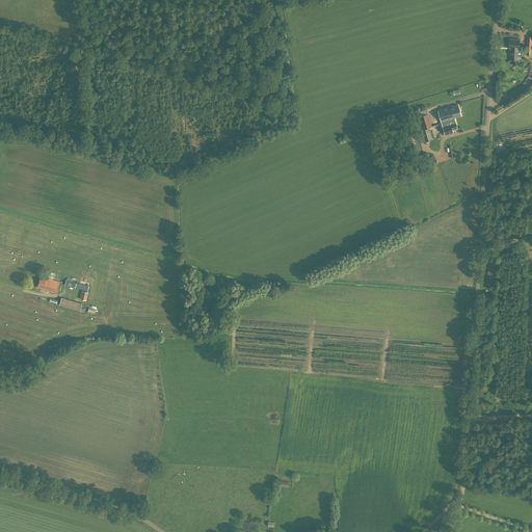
[(509,38),(509,42),(509,48),(511,48),(511,59),(512,59),(512,65),(519,65),(520,61),(521,56),(522,56),(522,46),(520,46),(520,40),(512,40),(509,38)]
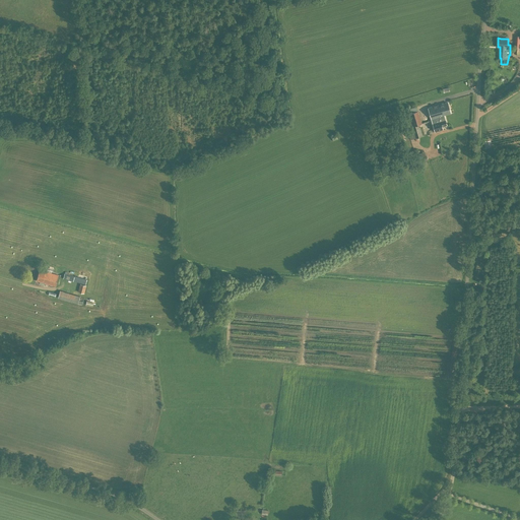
[(431,118),(444,115),(450,113),(447,103),(428,108),(431,118)]
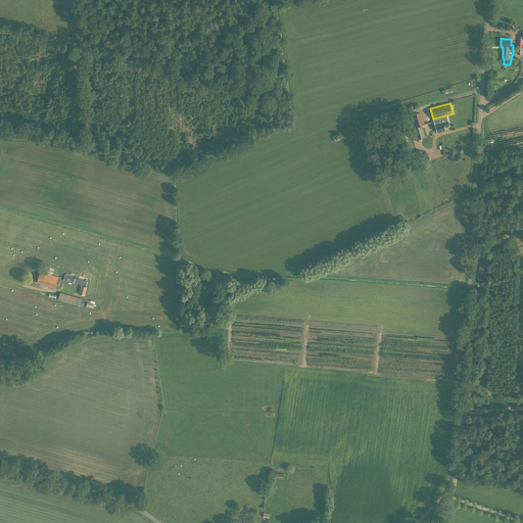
[(412,120),(407,121),(409,129),(415,127),(413,122),(423,119),(421,111),(420,111),(412,114),(411,114),(412,120)]
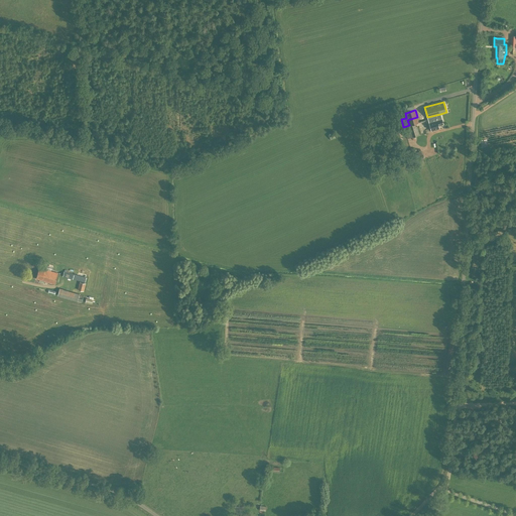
[(443,124),(440,114),(427,117),(430,128),(431,131),(439,128),(438,125),(443,124)]
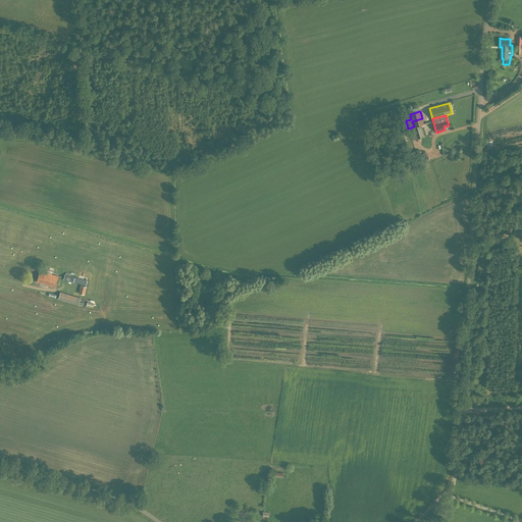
[(414,126),(408,128),(412,141),(424,137),(422,127),(421,127),(415,129),(414,126)]
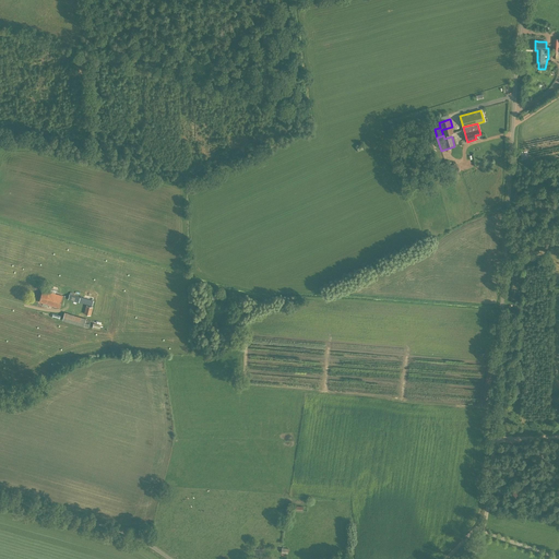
[(460,173),(456,164),(448,166),(451,176),(460,173)]
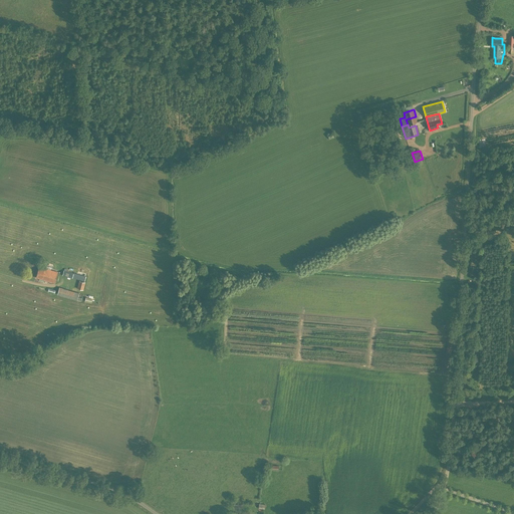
[(44,282),(44,280),(54,282),(57,272),(39,267),(36,278),(39,278),(39,280),(44,282)]
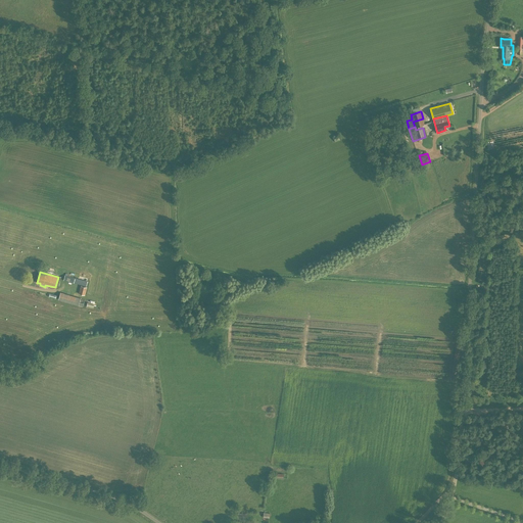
[(87,281),(75,278),(65,275),(63,281),(74,283),(86,286),(87,281)]
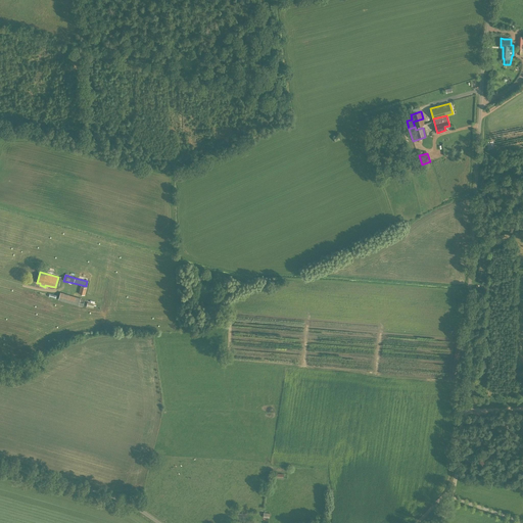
[(85,295),(87,287),(81,285),(79,293),(85,295)]
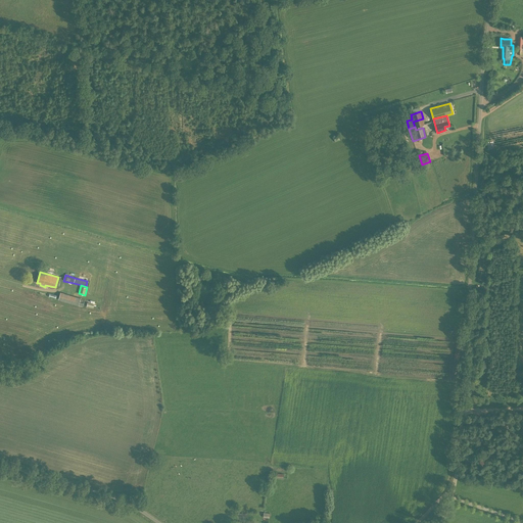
[(60,292),(58,299),(83,305),(84,302),(80,301),(81,297),(60,292)]
